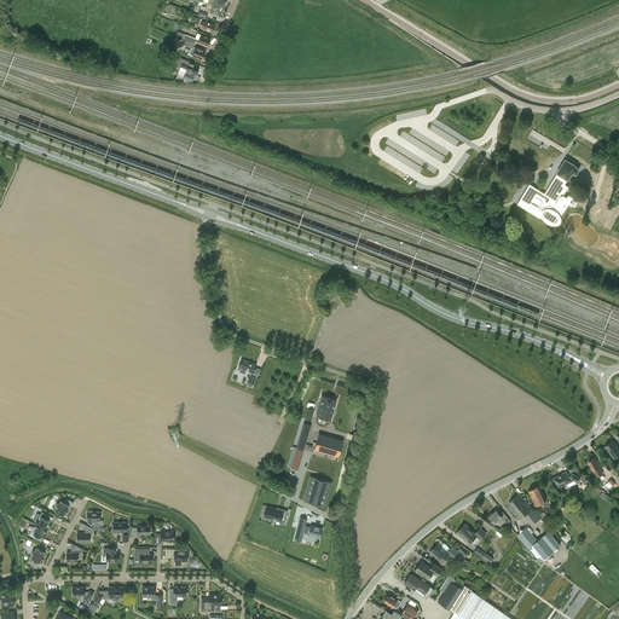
[(221,7),(209,3),(207,10),(201,7),(197,15),(206,18),(208,11),(214,13),(215,13),(219,15),(221,7)]
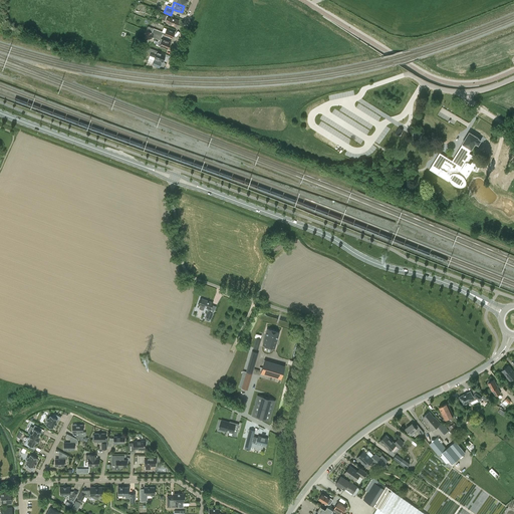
[(171,17),(171,18),(167,16),(166,21),(169,22),(169,24),(177,27),(179,20),(171,17)]
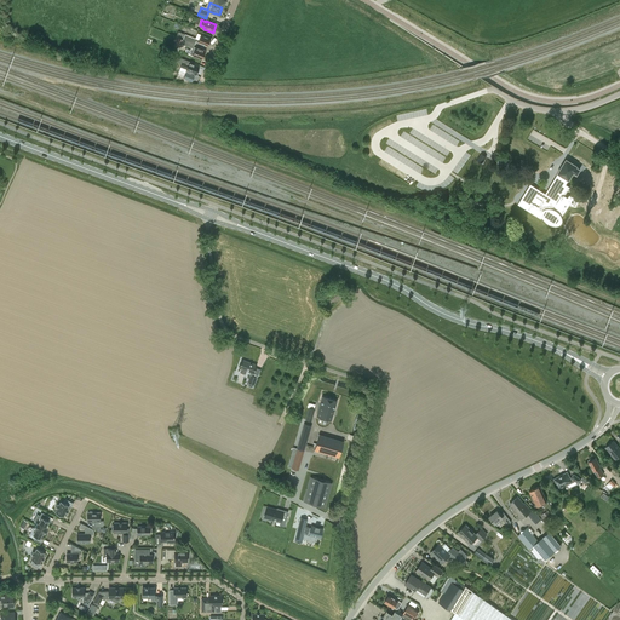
[(207,46),(208,42),(210,42),(211,39),(201,35),(200,40),(182,33),(181,38),(178,38),(195,44),(196,41),(199,41),(199,42),(207,46)]
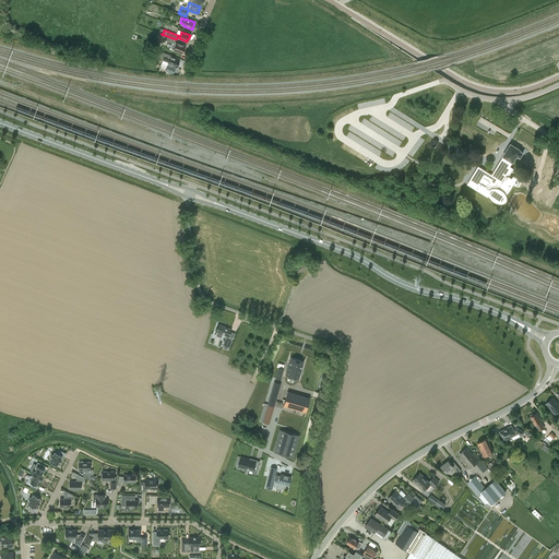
[(185,46),(177,43),(175,43),(176,39),(161,34),(158,40),(163,42),(164,39),(174,44),(171,48),(174,49),(174,50),(181,54),(182,54),(182,52),(183,52),(185,49),(183,49),(186,46),(185,45),(185,46)]
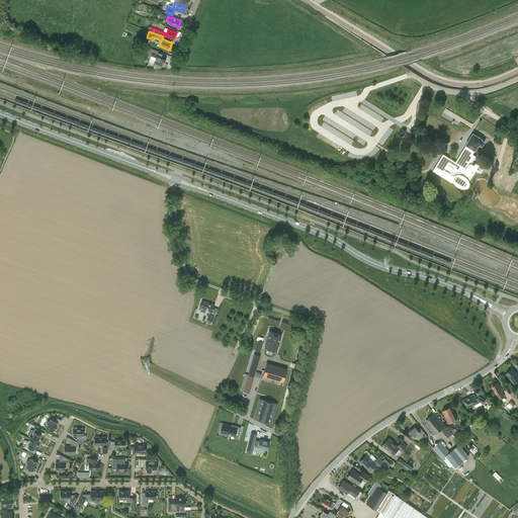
[(158,53),(158,54),(152,51),(151,56),(156,58),(156,59),(164,63),(166,56),(158,53)]
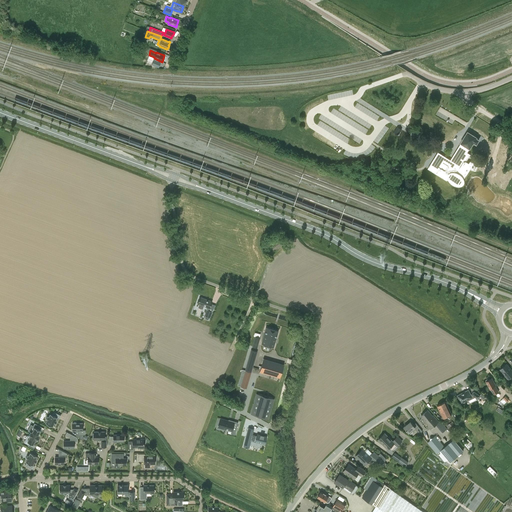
[(398,135),(402,129),(397,127),(394,132),(398,135)]
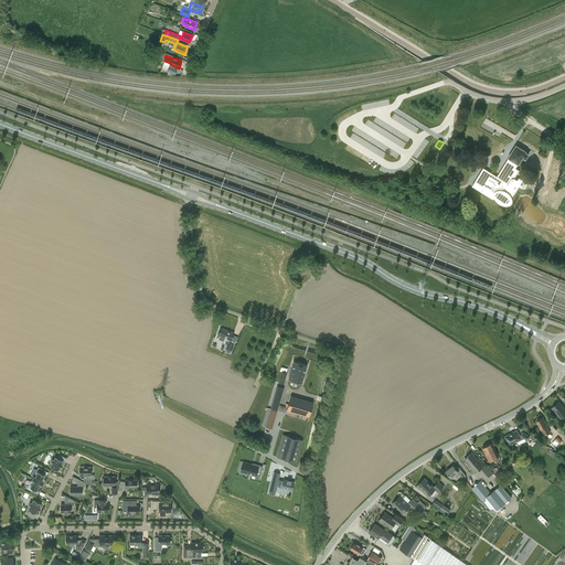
[(470,179),(470,180),(470,181),(470,182),(470,183),(471,183),(471,184),(472,184),(472,185),(473,187),(475,188),(476,188),(476,189),(477,189),(478,190),(479,190),(480,190),(481,191),(482,191),(483,191),(484,191),(486,191),(486,190),(487,190),(488,190),(488,189),(489,189),(489,188),(490,188),(490,187),(490,185),(497,183),(497,184),(498,184),(498,185),(499,187),(499,188),(500,188),(501,189),(502,189),(502,190),(503,190),(504,190),(505,191),(507,191),(508,191),(509,191),(510,191),(511,191),(511,190),(512,190),(513,190),(513,189),(514,188),(514,187),(514,185),(514,184),(514,183),(513,182),(513,181),(512,181),(512,180),(514,177),(516,179),(521,171),(516,168),(522,159),(525,153),(522,151),(516,148),(509,160),(503,157),(499,163),(487,157),(482,162),(480,161),(470,177),(470,178),(470,179)]
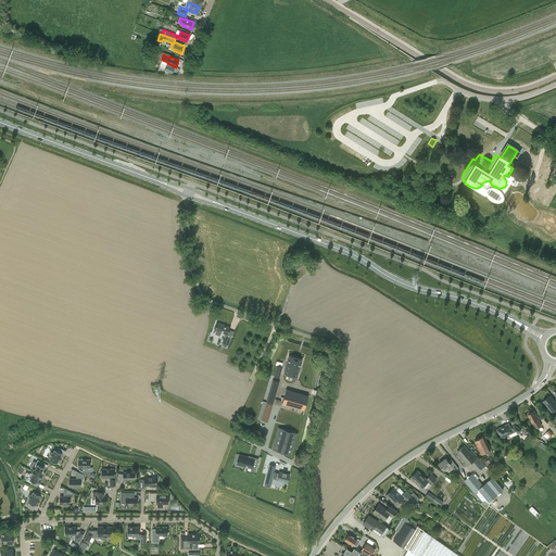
[(297,272),(306,263),(303,260),(293,267),(297,272)]
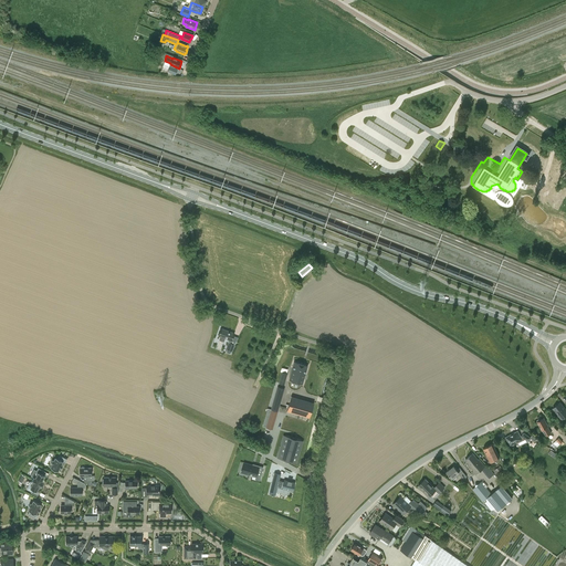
[(224,342),(226,338),(231,341),(234,333),(221,328),(219,336),(220,336),(219,339),(224,342)]
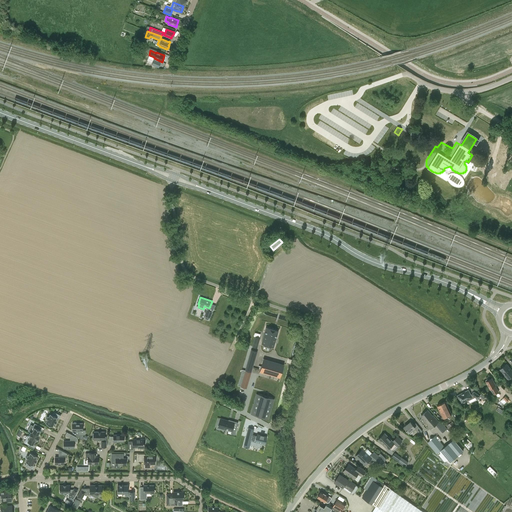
[(266,327),(261,343),(273,347),(278,331),(266,327)]
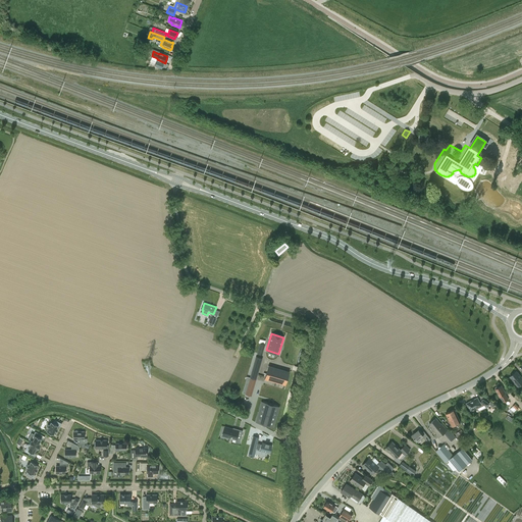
[(262,355),(265,345),(260,343),(257,354),(262,355)]
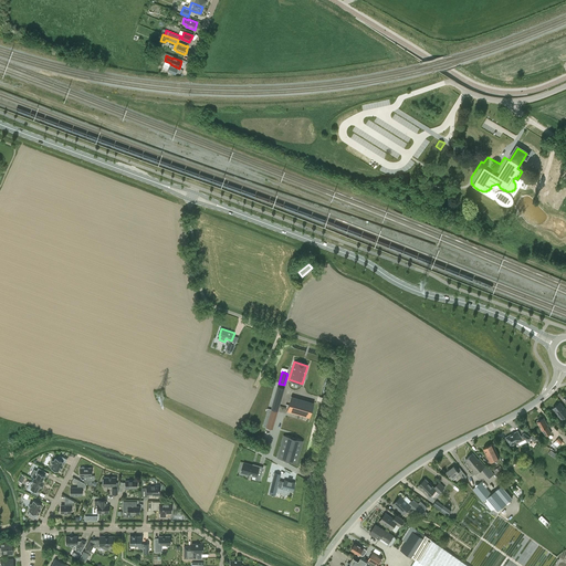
[(278,387),(271,410),(268,409),(264,422),(270,423),(269,426),(273,427),(284,389),(278,387)]
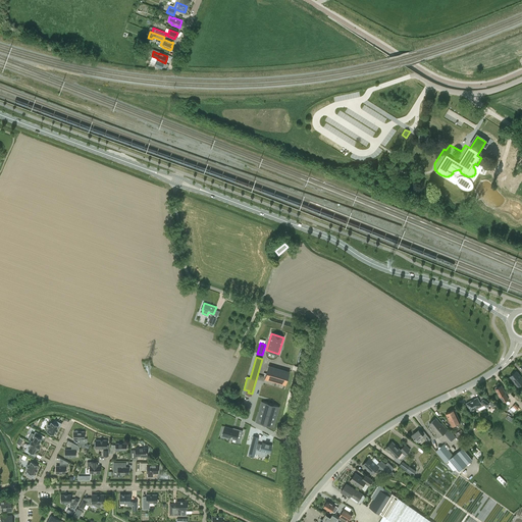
[(264,379),(269,380),(285,385),(289,371),(268,366),(264,379)]
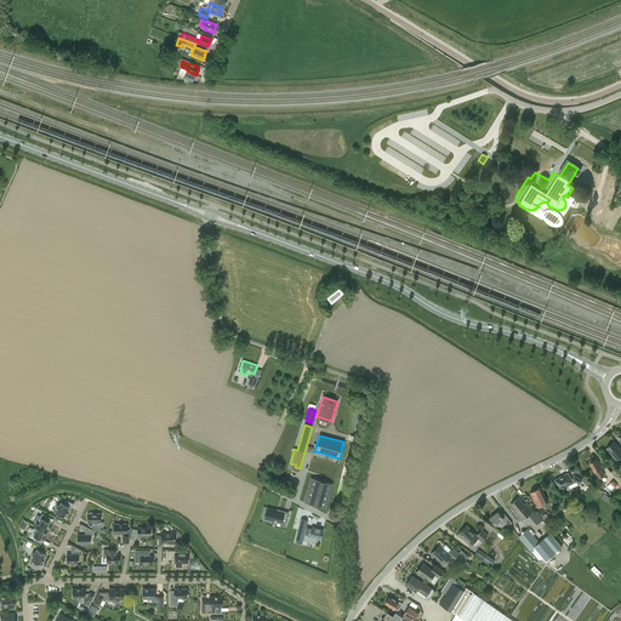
[(620,449),(615,442),(607,449),(616,460),(620,455),(620,449)]
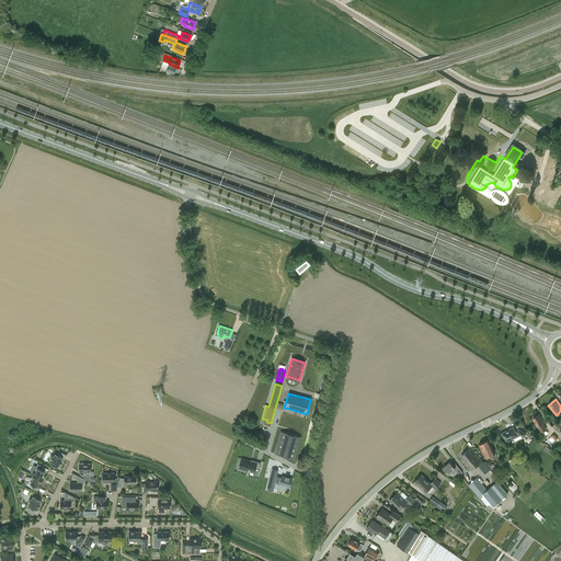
[(535,415),(533,416),(533,418),(537,426),(541,433),(547,430),(544,423),(539,414),(536,415),(535,415)]
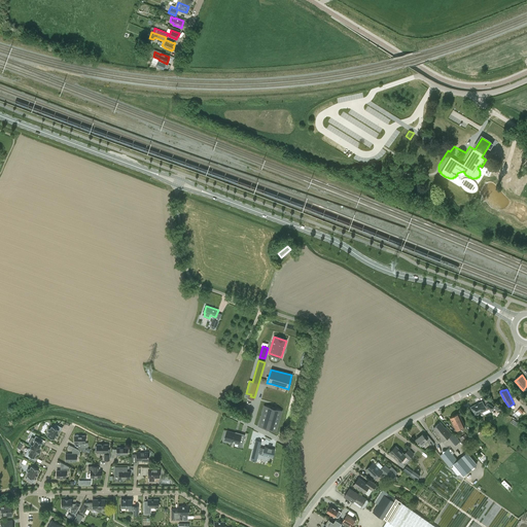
[(471,408),(475,415),(489,409),(492,411),(494,408),(488,402),(486,406),(485,407),(482,401),(471,408)]
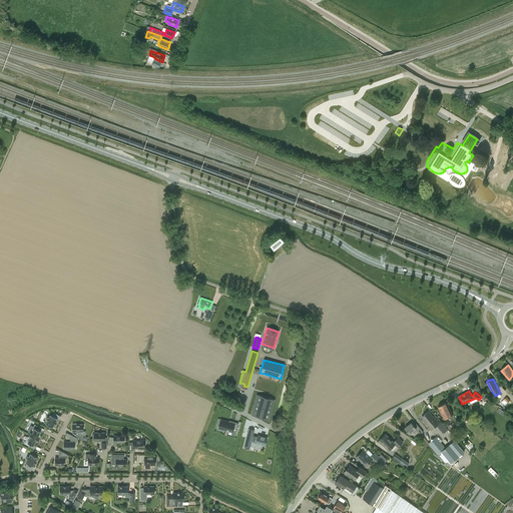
[(263,407),(266,398),(259,396),(257,402),(255,401),(254,405),(263,407)]
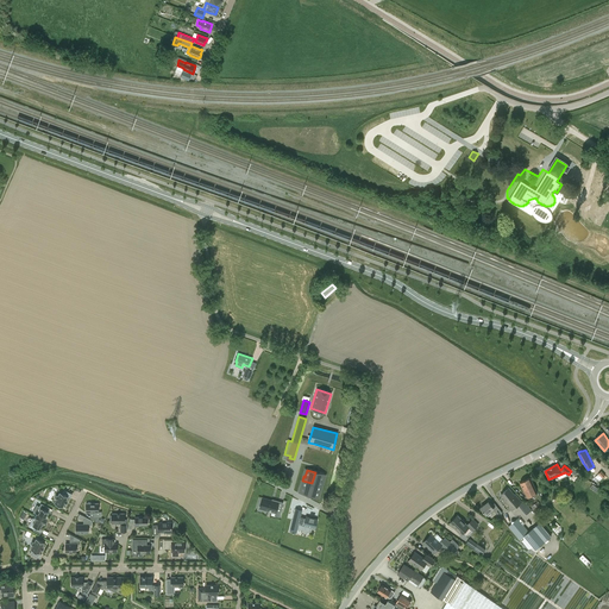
[(606,476),(602,471),(596,477),(600,481),(603,477),(604,478),(606,477),(604,476),(606,476)]
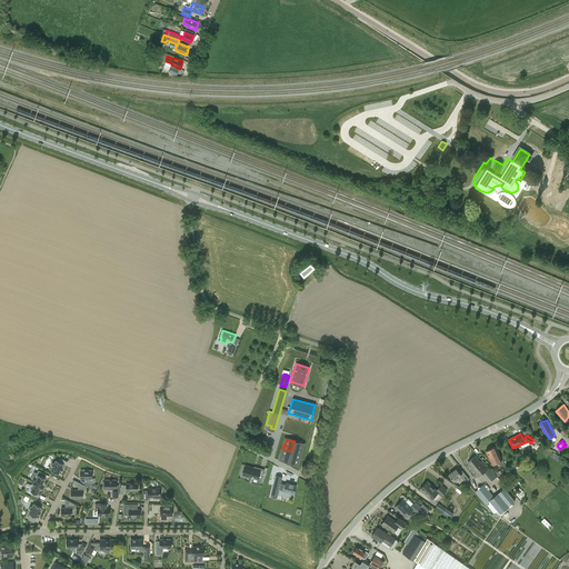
[(302,443),(295,441),(291,451),(300,455),(301,450),(300,450),(302,443)]
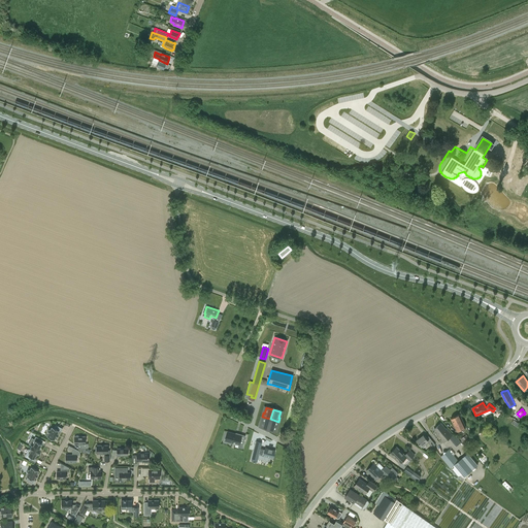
[(451,418),(457,431),(466,427),(460,414),(451,418)]
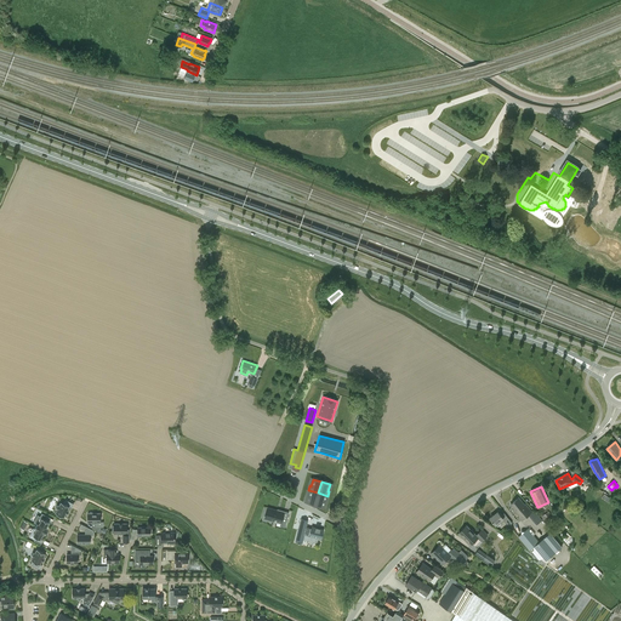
[(306,502),(314,505),(318,493),(308,490),(307,495),(308,495),(306,502)]
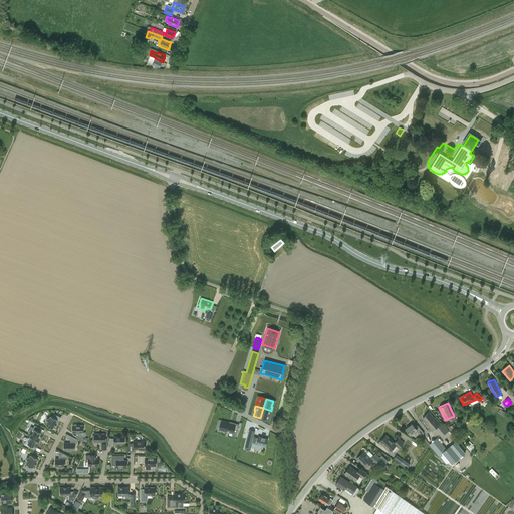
[(270,414),(271,411),(263,408),(260,418),(267,420),(269,414),(270,414)]
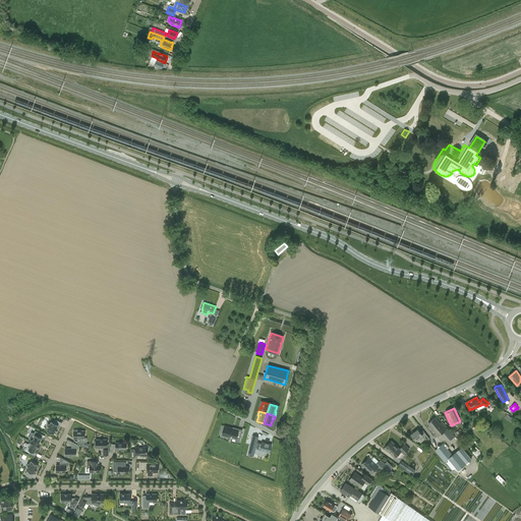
[(436,417),(428,423),(433,428),(432,429),(439,437),(444,432),(447,429),(441,422),(440,423),(436,417)]
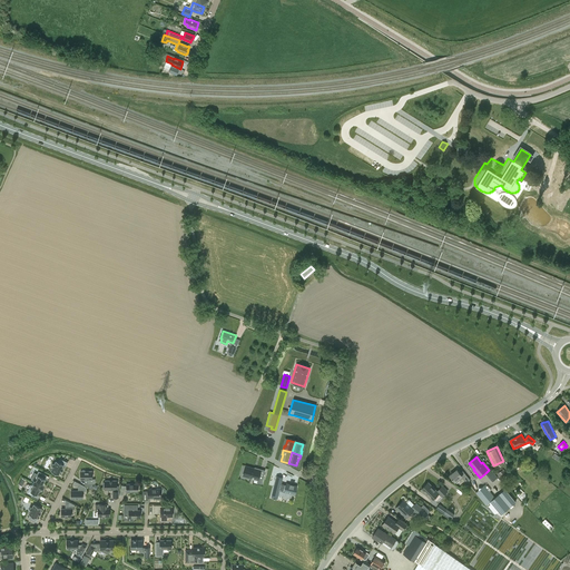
[(58,462),(56,461),(55,464),(52,463),(51,467),(52,467),(51,471),(58,474),(60,471),(61,472),(64,469),(61,468),(64,465),(66,467),(68,462),(60,459),(58,462)]
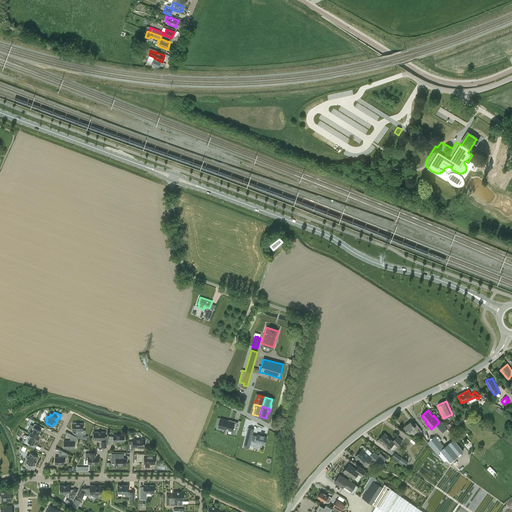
[(232,430),(236,431),(237,428),(233,427),(234,422),(220,419),(218,427),(231,431),(232,430)]
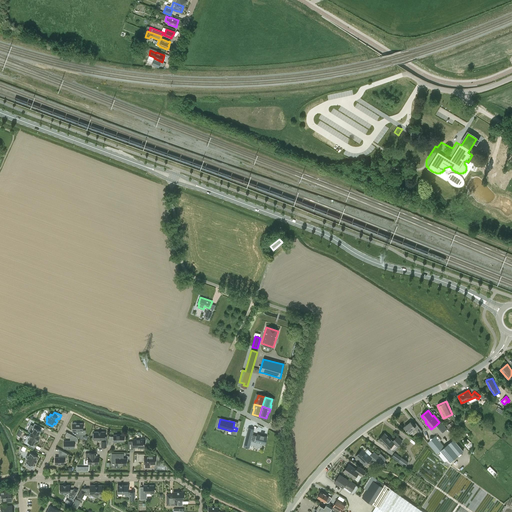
[(404,427),(409,432),(411,434),(416,430),(422,437),(423,436),(420,433),(422,431),(416,423),(413,425),(410,421),(404,427)]
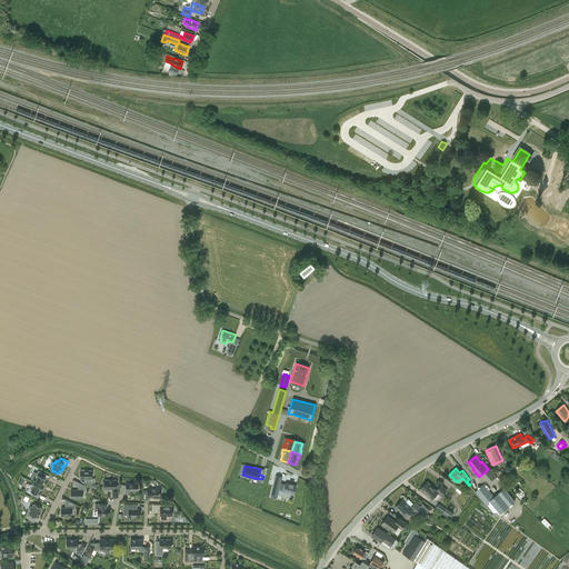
[(493,471),(500,480),(507,473),(502,468),(499,472),(496,469),(493,471)]
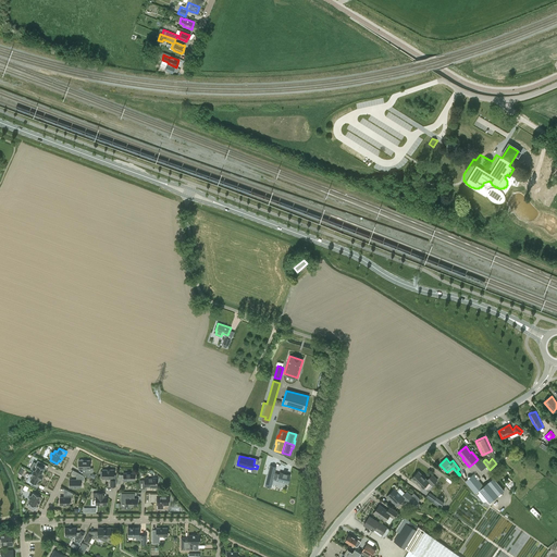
[(79,460),(78,460),(78,469),(86,469),(86,472),(93,472),(93,468),(89,468),(89,460),(83,460),(83,459),(81,459),(79,460)]
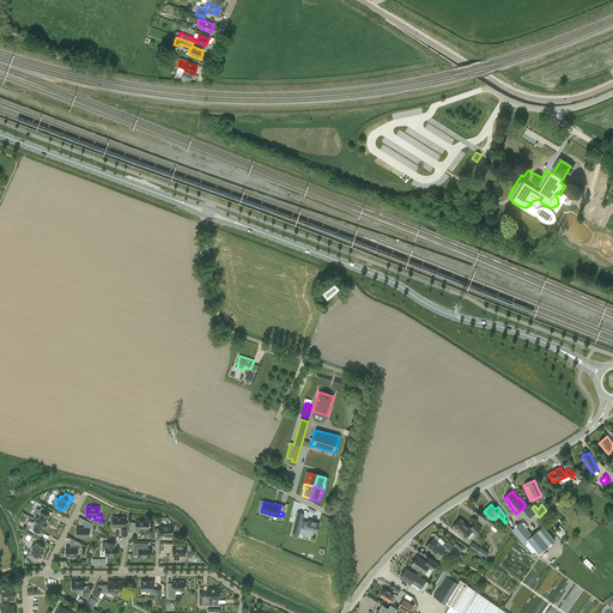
[(35,519),(46,525),(47,521),(46,521),(48,515),(50,516),(53,513),(42,507),(40,510),(37,509),(34,516),(36,517),(35,519)]
